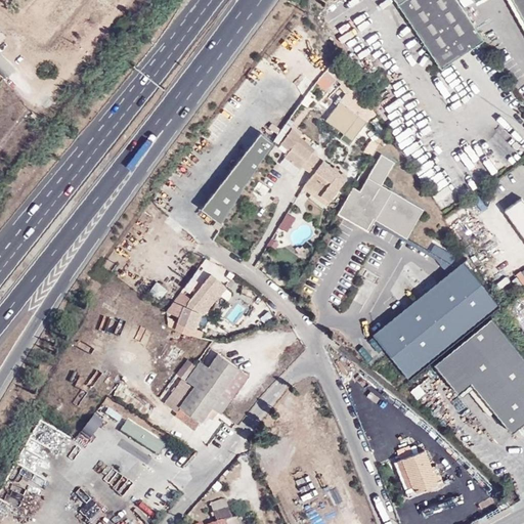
[(394,0),(395,1),(438,67),(481,38),(455,0),(394,0)]
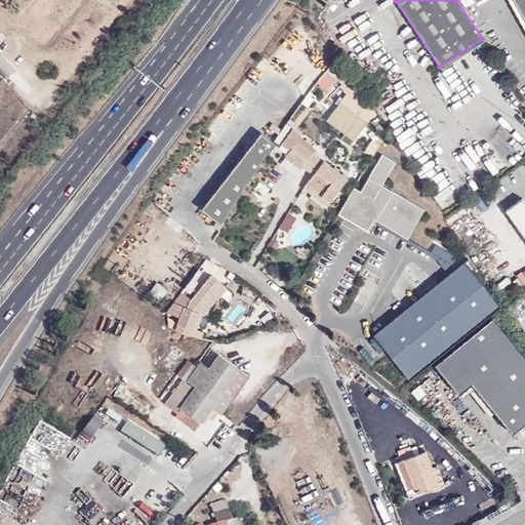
[(524,0),(472,0),(473,0),(472,0),(510,0),(524,28),(524,0)]
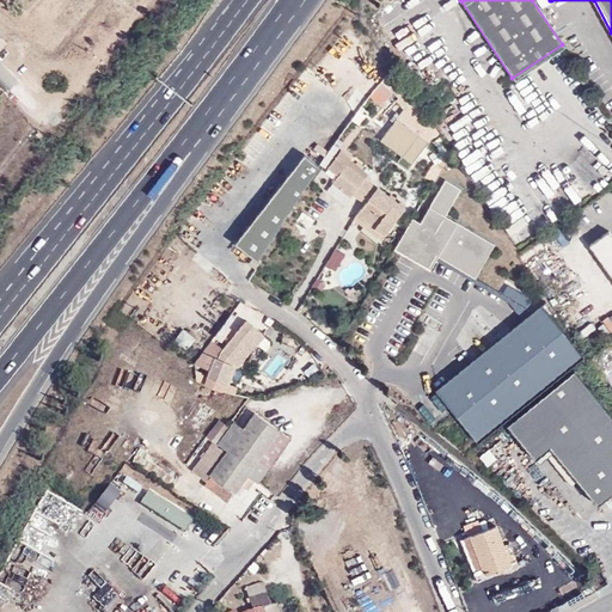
[(386,87),(373,101),(380,106),(392,93),(386,87)]
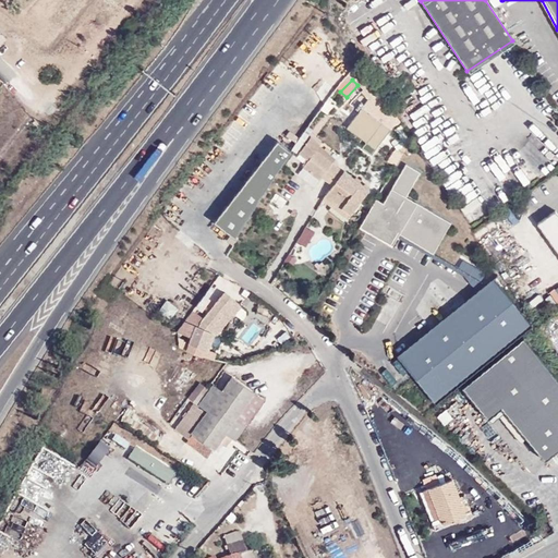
[(367,141),(376,147),(390,129),(381,122),(367,141)]
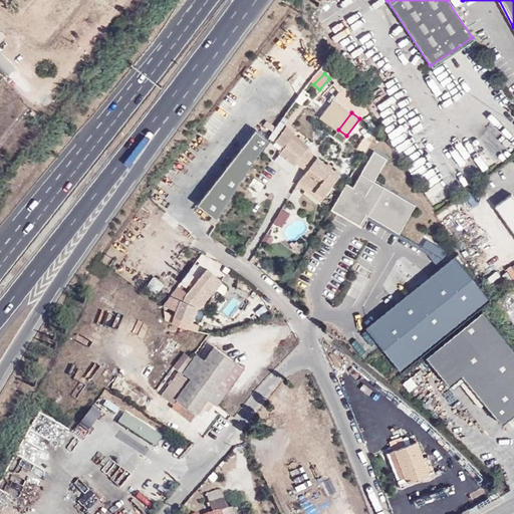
[(270,138),(257,126),(200,202),(219,216),(270,138)]
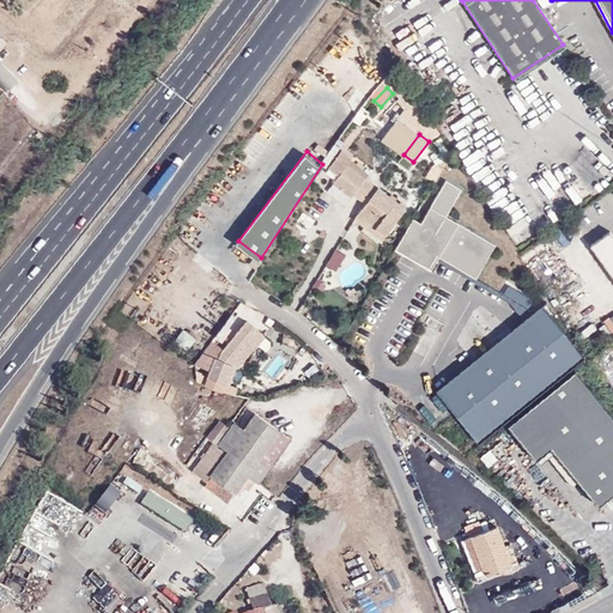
[(334,183),(352,196),(353,194),(365,178),(347,165),(352,158),(341,151),(329,168),(339,176),(334,183)]
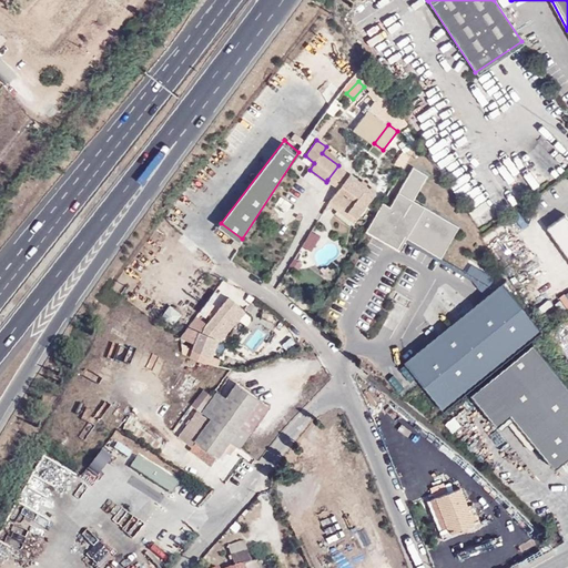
[(346,180),(351,174),(338,165),(327,180),(340,189),(343,184),(346,180)]
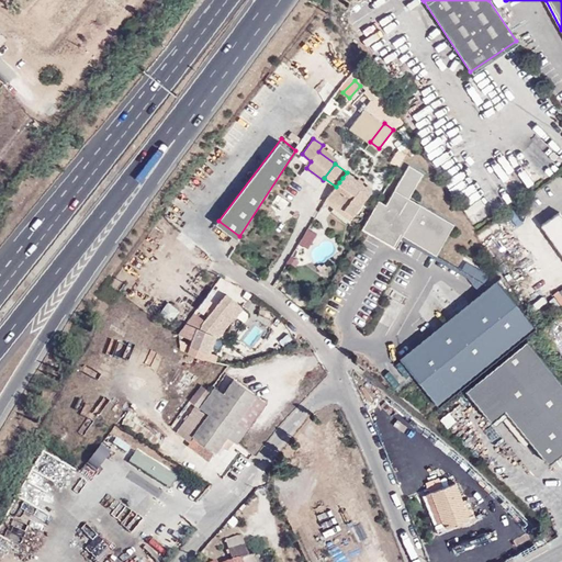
[(378,199),(360,227),(394,247),(402,234),(436,254),(454,223),(420,203),(408,197),(415,187),(423,172),(408,164),(385,202),(378,199)]
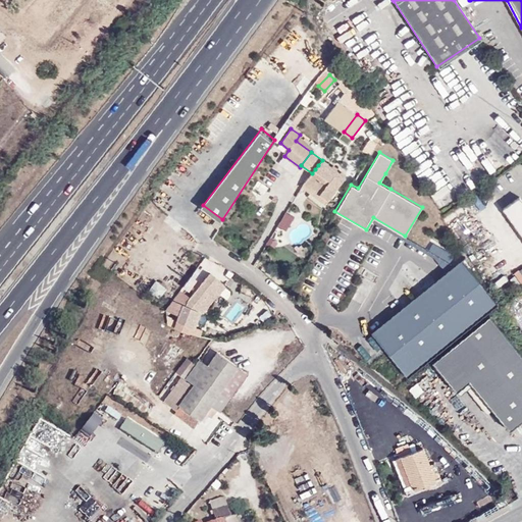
[(332,177),(318,165),(315,169),(329,180),(332,177)]
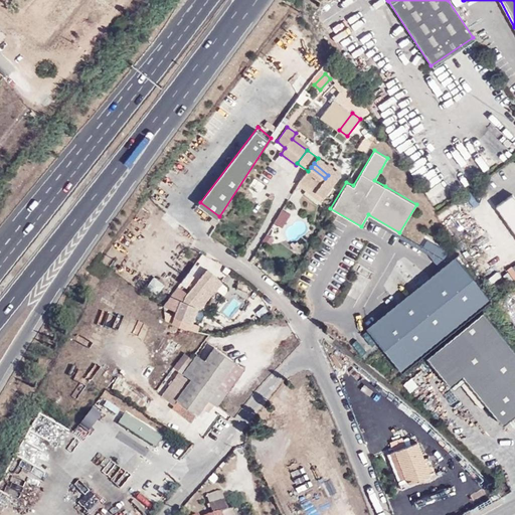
[(325,178),(311,167),(308,171),(299,183),(309,190),(311,187),(323,197),(336,179),(329,173),(328,175),(325,178)]
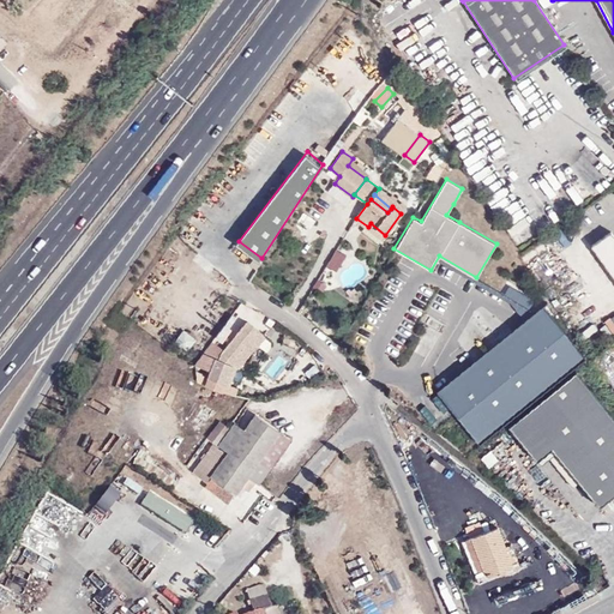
[(613,234),(611,230),(591,245),(594,248),(613,276),(613,234)]
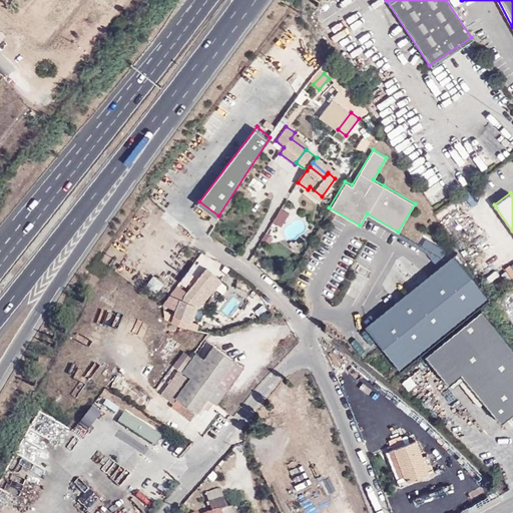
[(282,228),(290,214),(280,209),(273,223),(282,228)]
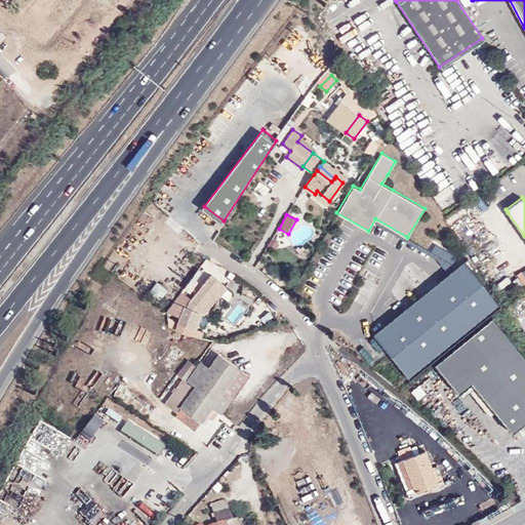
[(453,269),(372,332),(407,376),(498,305),(463,260),(453,269)]
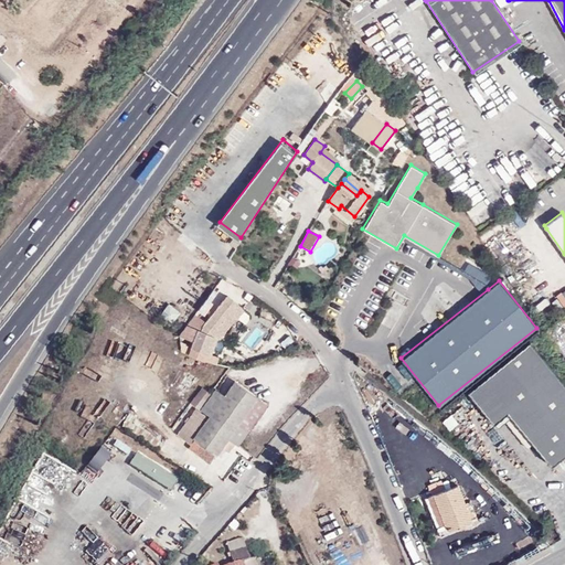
[(245,308),(227,295),(202,329),(200,328),(193,343),(210,351),(215,337),(221,339),(236,317),(244,321),(248,315),(243,311),(245,308)]
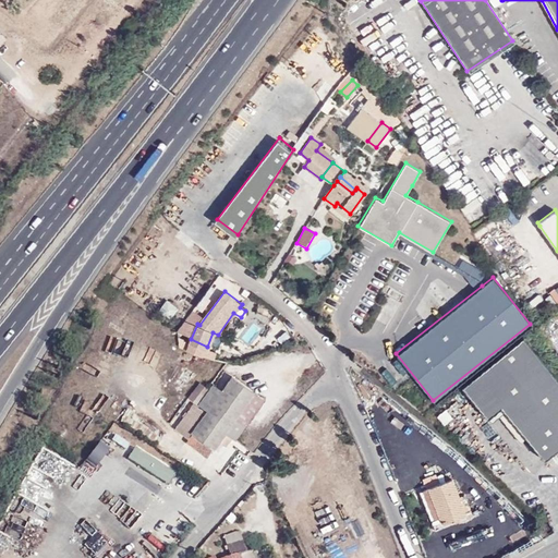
[(171,318),(178,310),(167,301),(160,311),(171,318)]
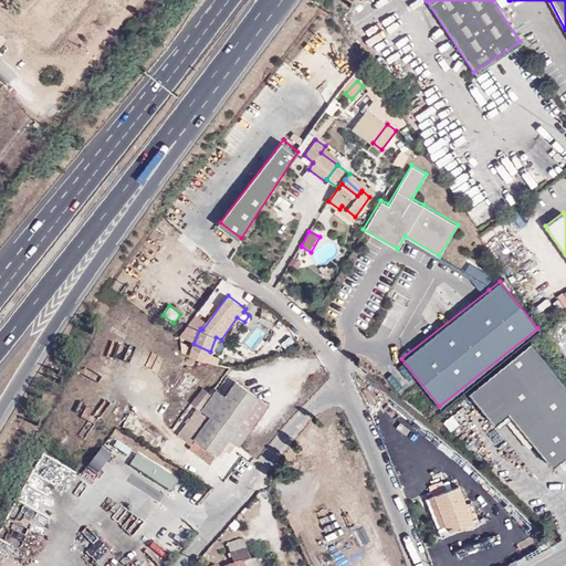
[(558,460),(565,454),(565,383),(532,341),(470,390),(496,423),(511,412),(549,460),(554,456),(558,460)]
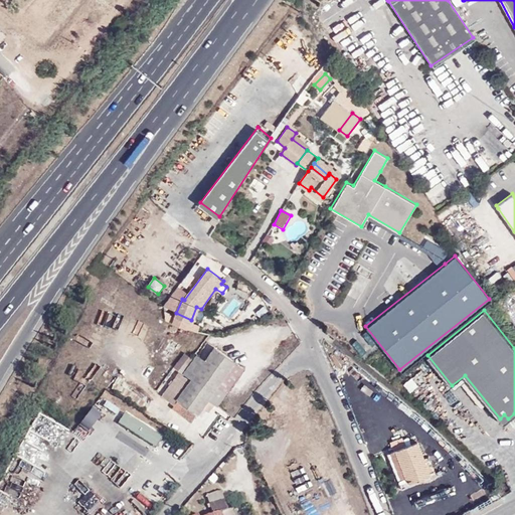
[(242,368),(214,347),(192,378),(212,393),(209,399),(216,404),(242,368)]
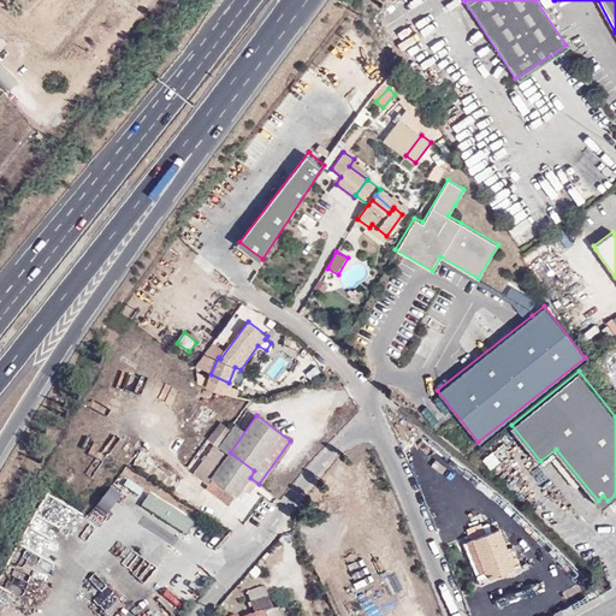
[(221,421),(209,436),(218,443),(229,427),(221,421)]
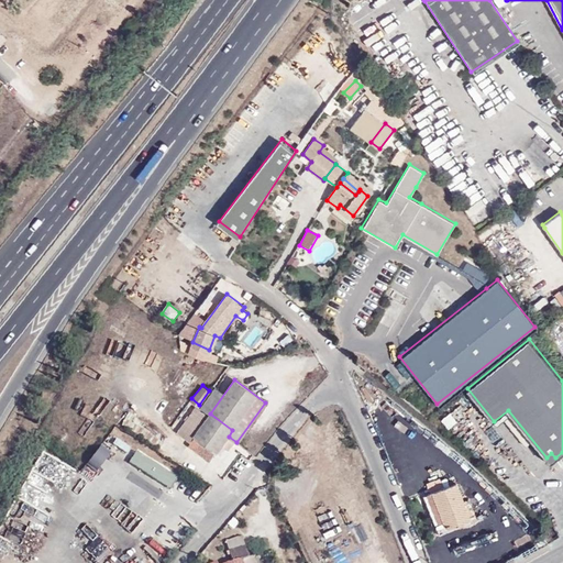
[(201,406),(211,393),(209,390),(199,405),(201,406)]
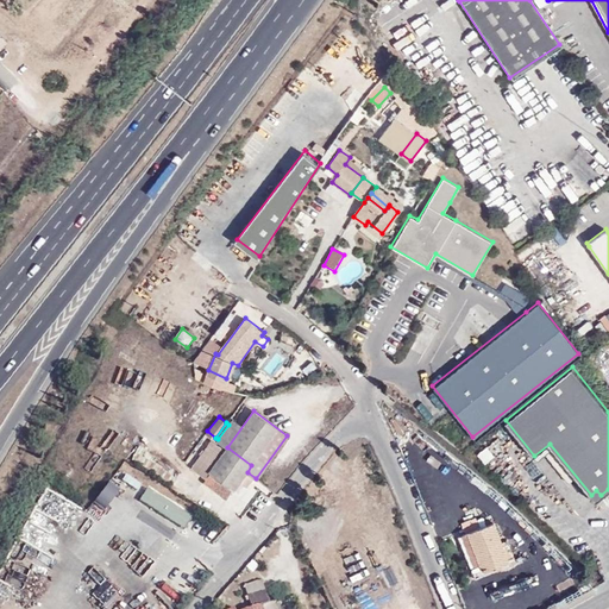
[(502,424),(496,429),(507,441),(513,437),(502,424)]
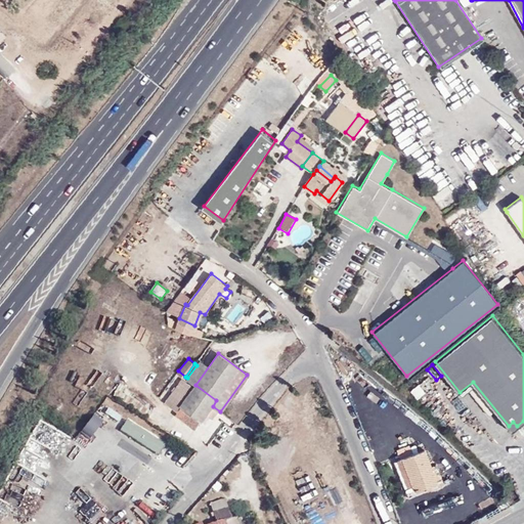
[(426,392),(420,384),(411,390),(418,398),(426,392)]
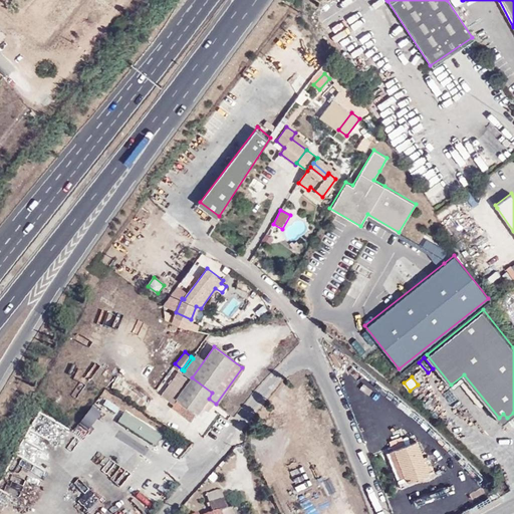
[(209,399),(212,393),(192,377),(177,399),(198,413),(209,399)]
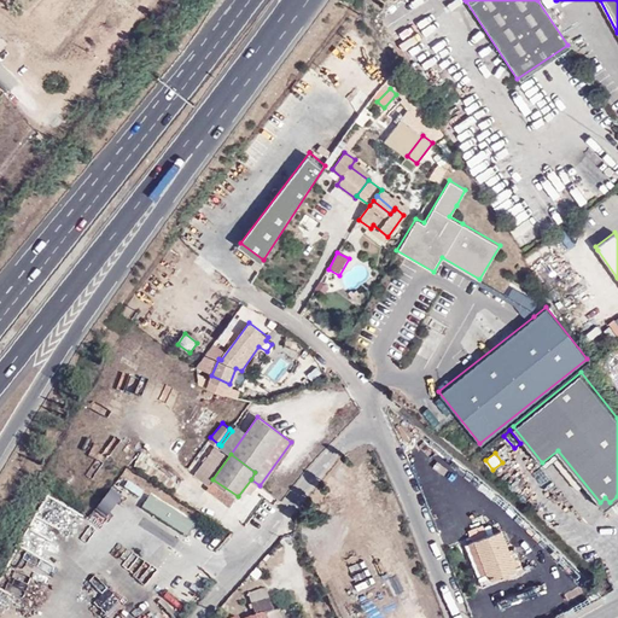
[(529,489),(524,495),(544,514),(551,508),(529,489)]
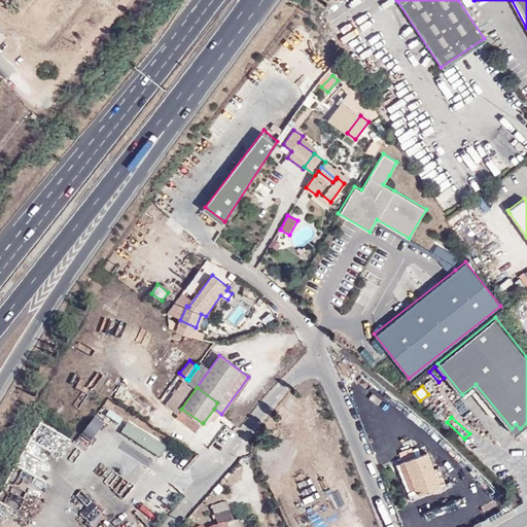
[(129,420),(120,433),(160,459),(168,446),(129,420)]
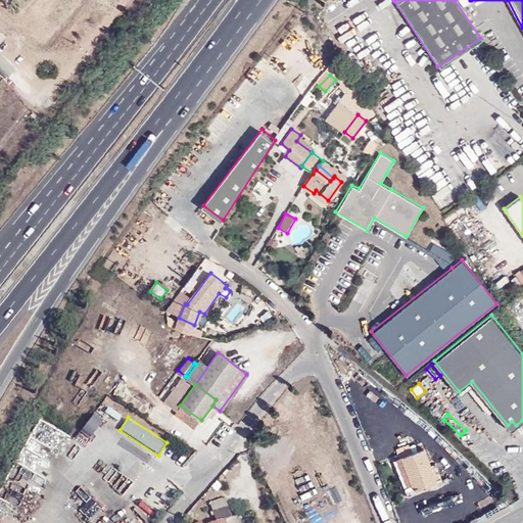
[(516,425),(512,421),(508,425),(512,429),(516,425)]
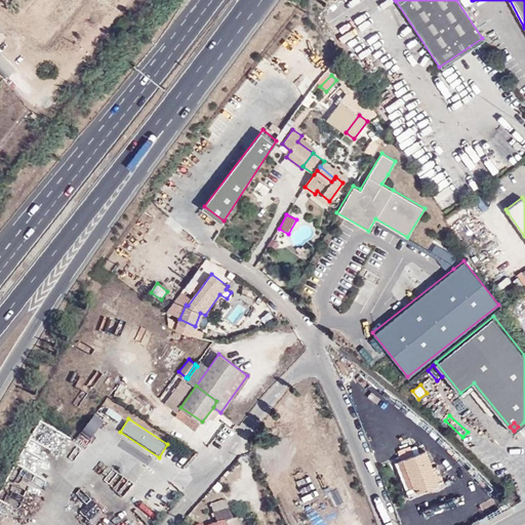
[(440,486),(426,449),(398,460),(412,496),(440,486)]
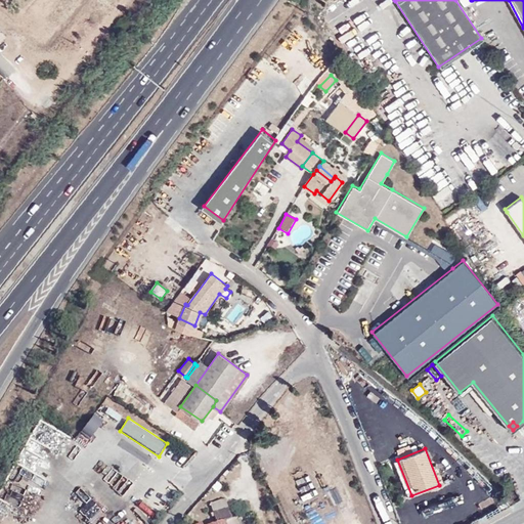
[(89,523),(94,523),(104,516),(91,503),(80,514),(89,523)]
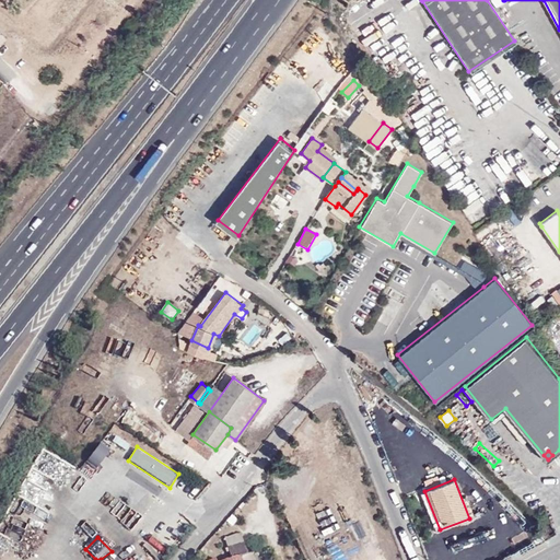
[(241,559),(241,557),(247,555),(243,541),(228,547),(231,558),(223,559),(216,559),(211,559),(241,559)]
